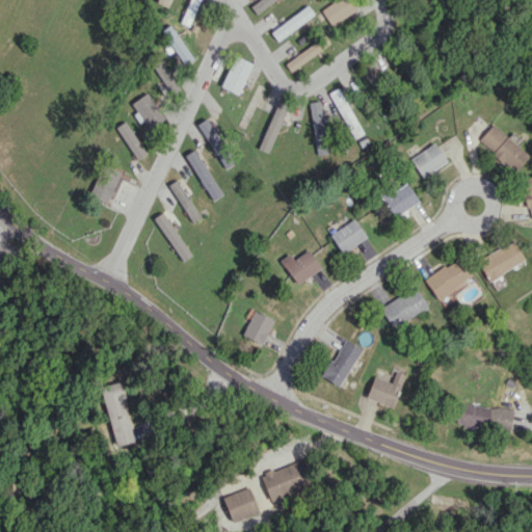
[(336,0),(319,9),(328,26),(360,8),(354,0),(336,0)]
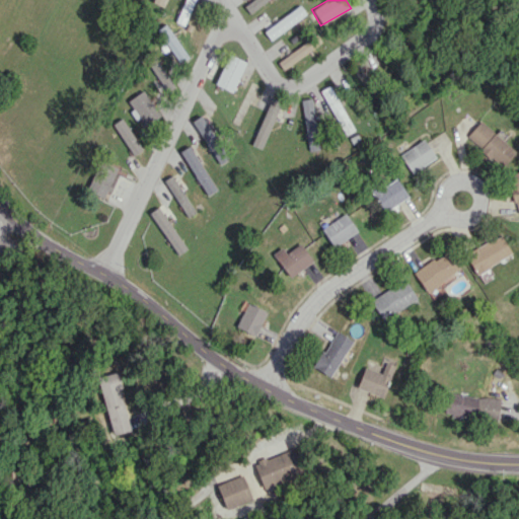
[(156,29),(179,63),(189,57),(165,23),(156,29)]
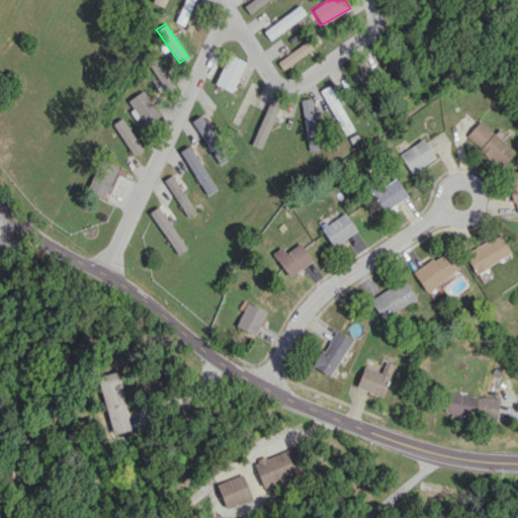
[(312,48),(307,40),(277,62),(282,70),(312,48)]
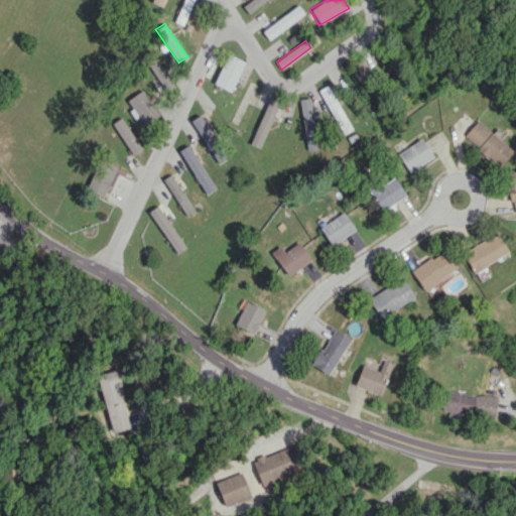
[(215,85),(233,91),(243,59),(225,53),(215,85)]
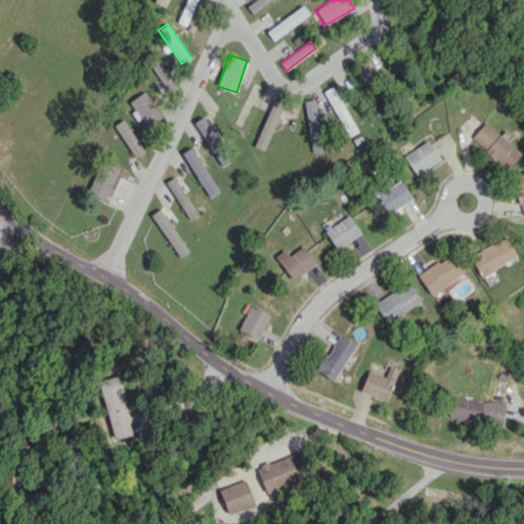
[(325,90),(345,137),(355,133),(336,86),(325,90)]
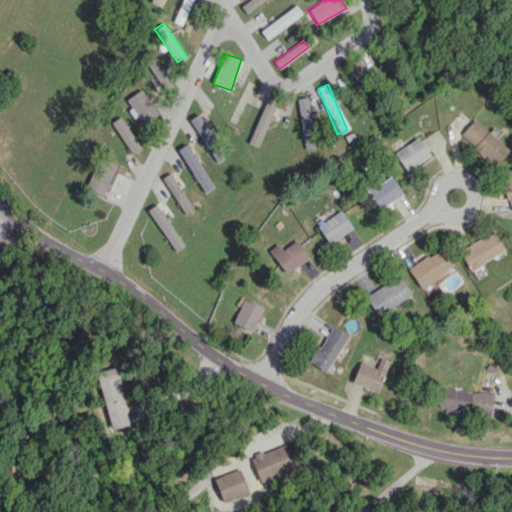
[(126,99),(142,123),(157,112),(140,89),(126,99)]
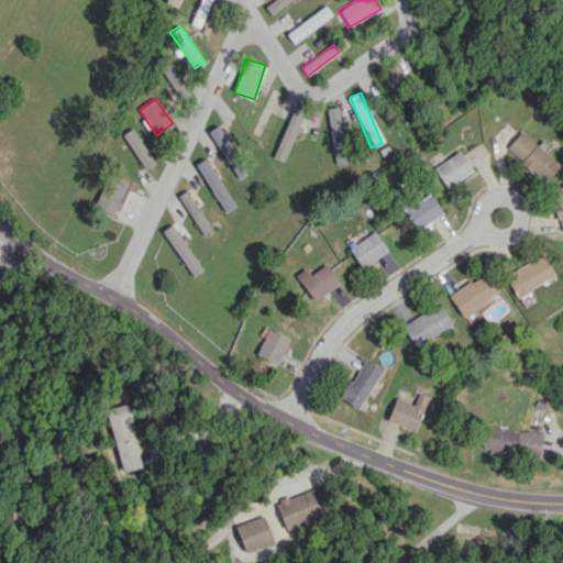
[(304,110),(294,106),(274,157),(285,162),(304,110)]
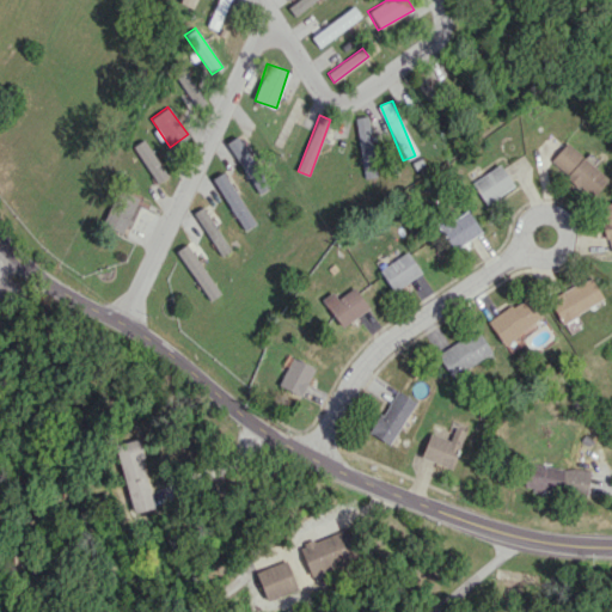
[(354,117),(365,181),(378,179),(367,116),(354,117)]
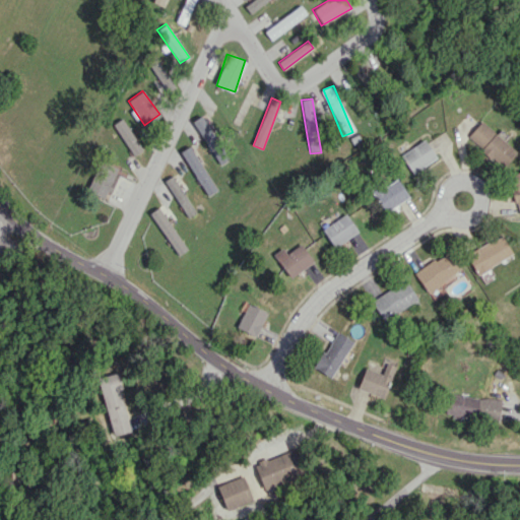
[(192,121),(219,165),(230,159),(202,115),(192,121)]
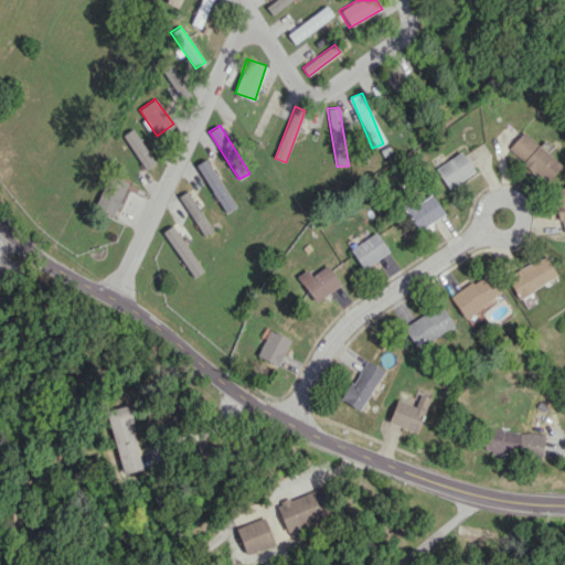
[(153,163),(135,128),(124,134),(142,169),(153,163)]
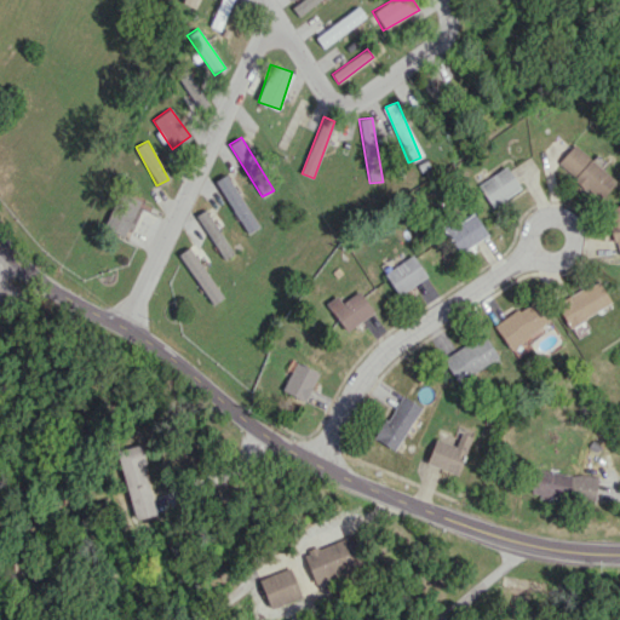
[(616,179),(573,144),(557,165),(601,200),(616,179)]
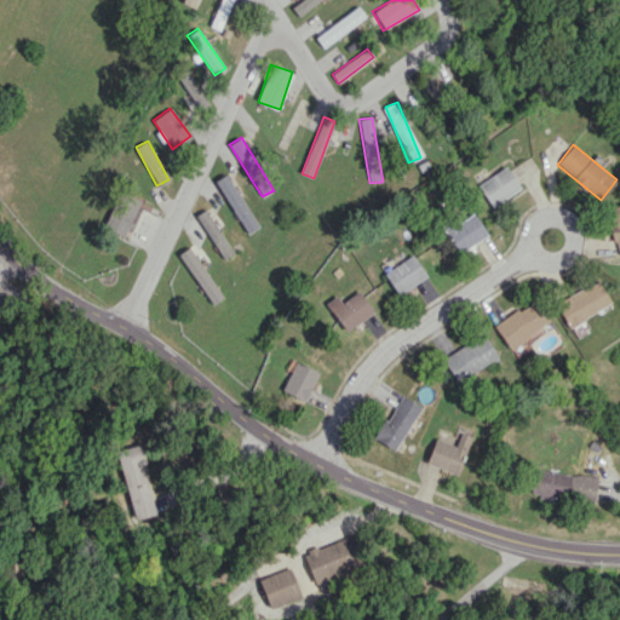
[(478,183),(491,206),(521,190),(507,166),(478,183)]
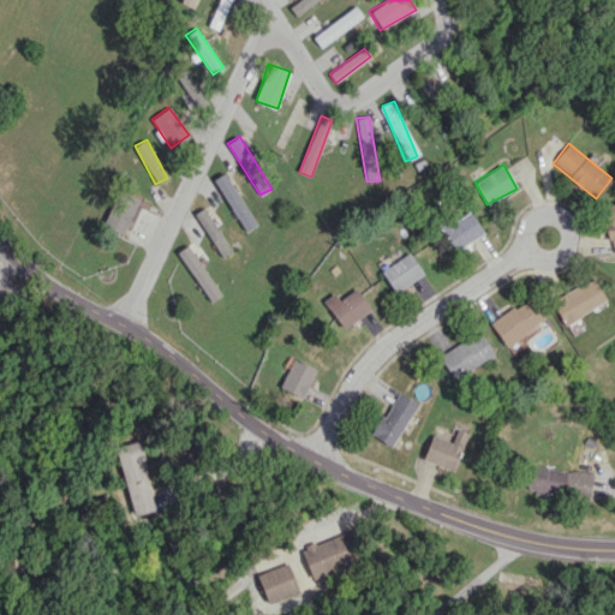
[(214,179),(245,232),(256,225),(225,172),(214,179)]
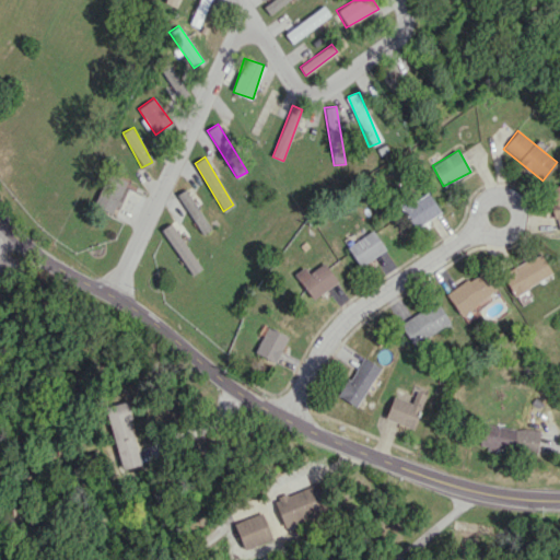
[(112,213),(127,181),(109,172),(94,206),(112,213)]
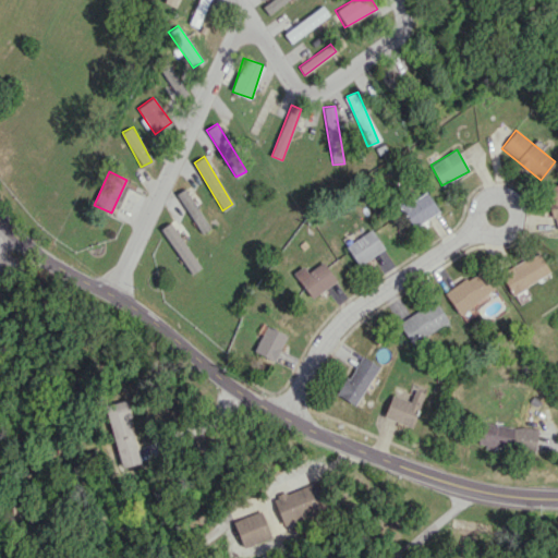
[(557,229),(557,183),(544,189),(557,230),(557,229)]
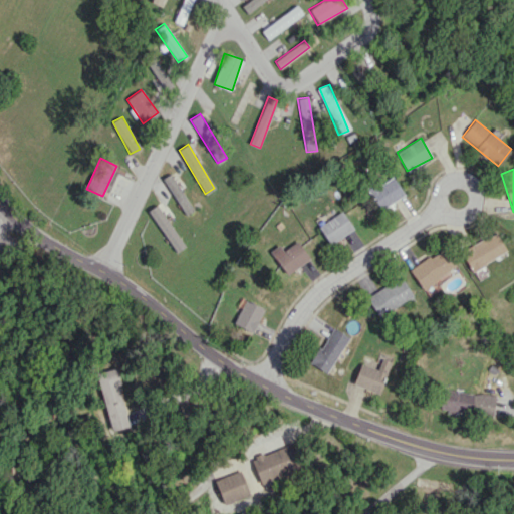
[(193,210),(179,185),(181,183),(175,172),(164,177),(184,215),(193,210)]
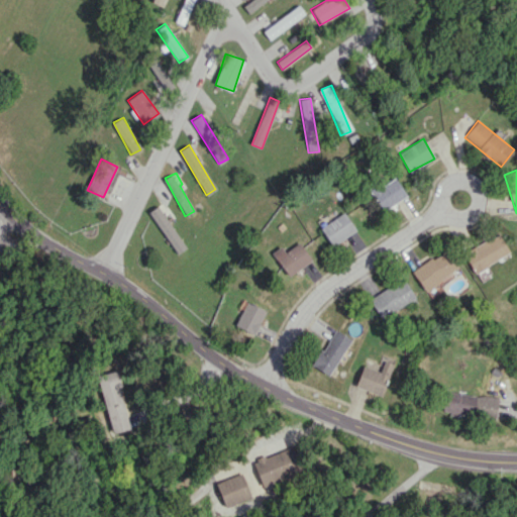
[(406,196),(395,177),(379,188),(375,181),(368,186),(383,211),(406,196)]
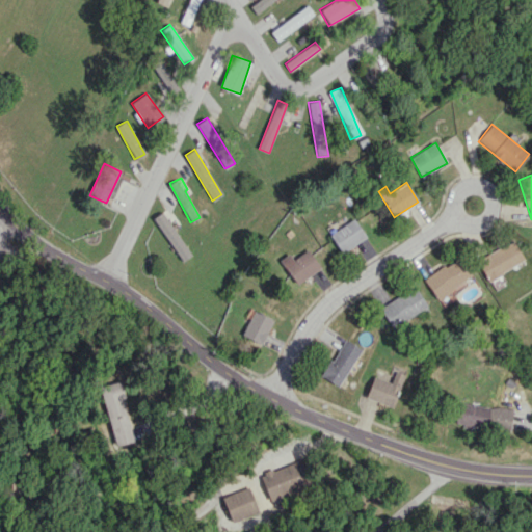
[(154,217),(182,262),(191,256),(163,211),(154,217)]
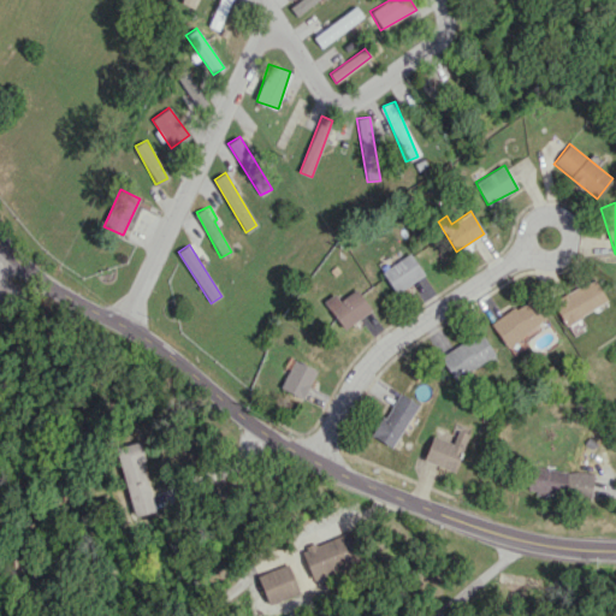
[(381,272),(396,292),(425,274),(409,253),(381,272)]
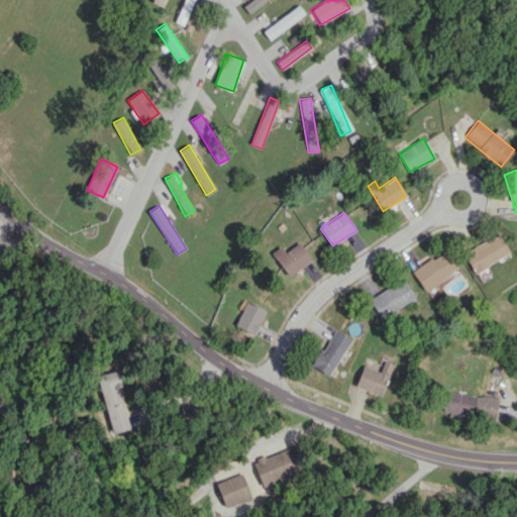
[(462,254),(475,273),(509,251),(497,232),(462,254)]
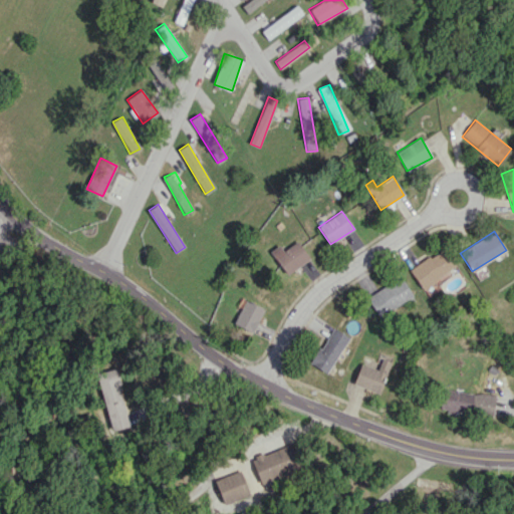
[(283,251),(279,245),(270,251),(287,274),(310,258),(298,241),(283,251)]
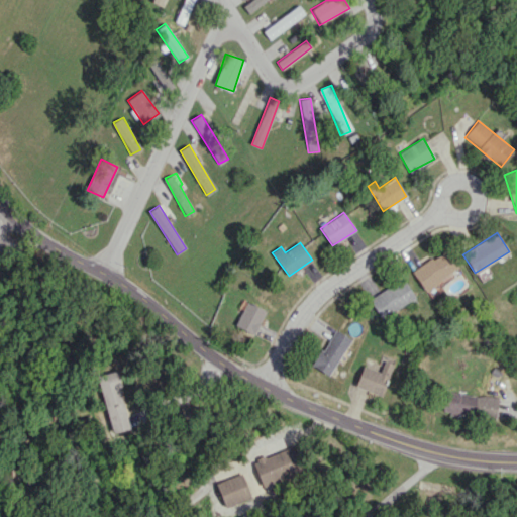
[(423,290),(456,271),(445,250),(412,270),(423,290)]
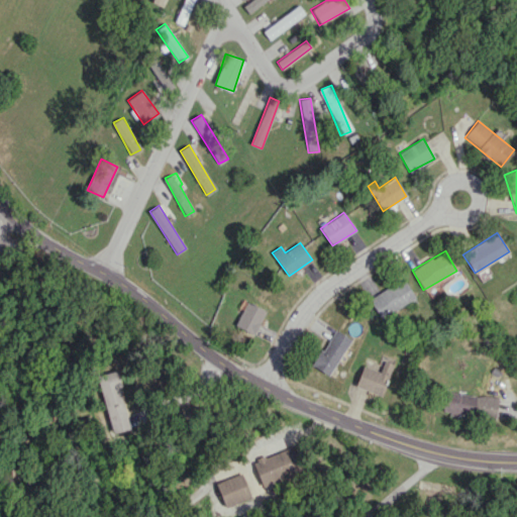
[(382,319),(415,298),(404,279),(370,300),(382,319)]
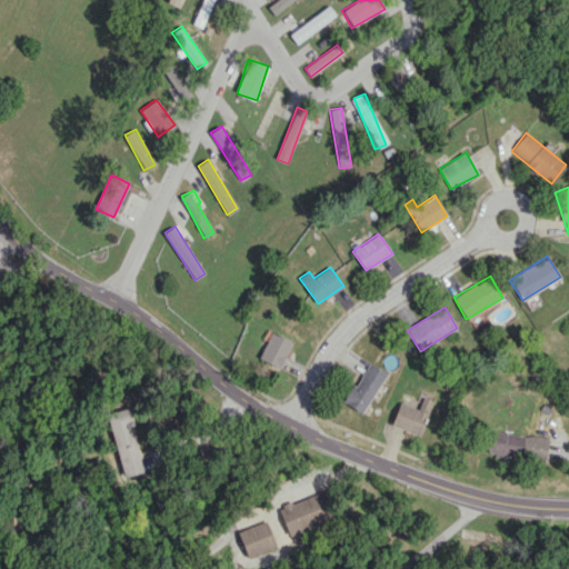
[(292,340),(270,331),(259,359),(281,368),(292,340)]
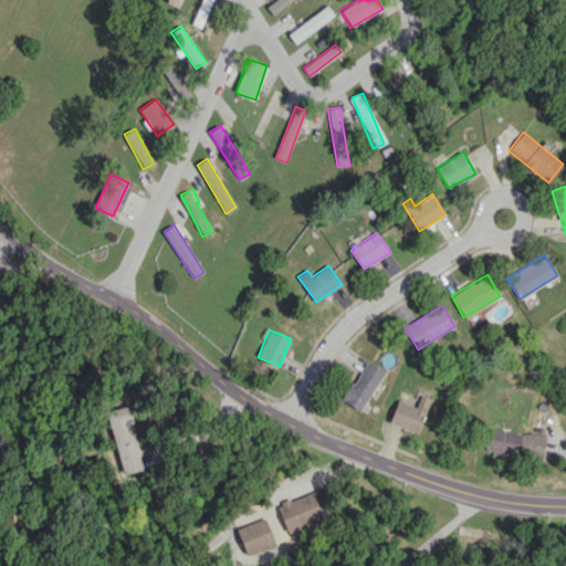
[(360,411),(385,370),(366,360),(342,400),(360,411)]
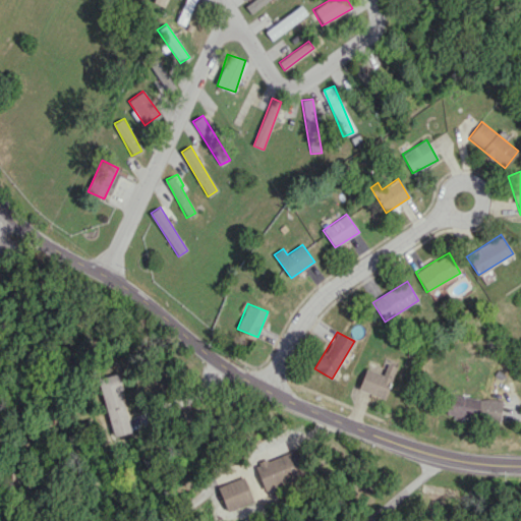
[(396,366),(387,363),(383,374),(366,368),(358,389),(385,398),(396,366)]
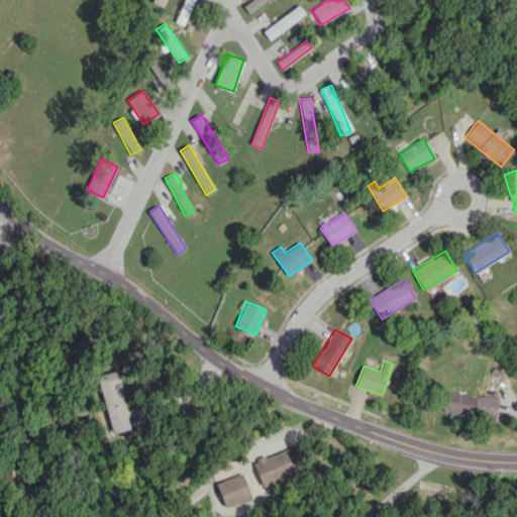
[(130,428),(116,371),(97,376),(111,432),(130,428)]
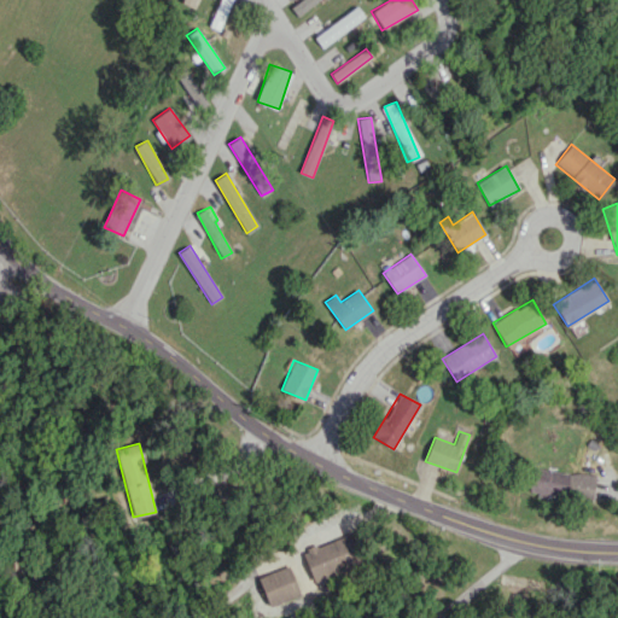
[(593,499),(595,474),(531,468),(529,493),(593,499)]
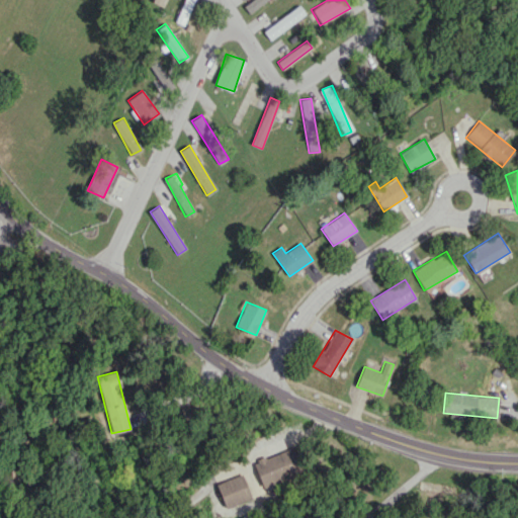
[(253,461),(262,487),(304,471),(294,446),(253,461)]
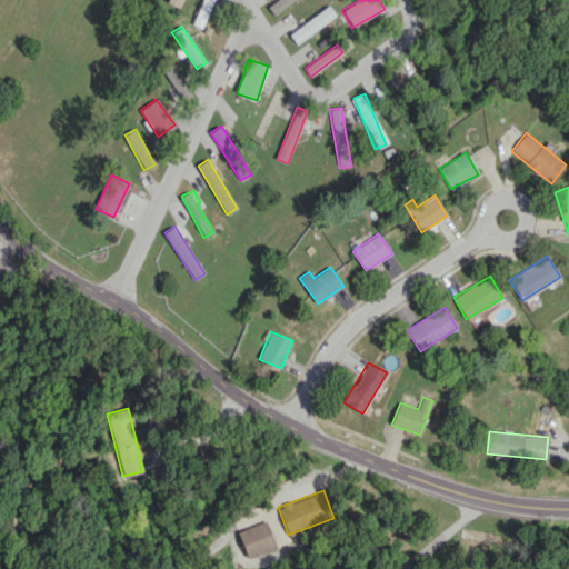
[(246,557),(276,549),(268,521),(238,529),(246,557)]
